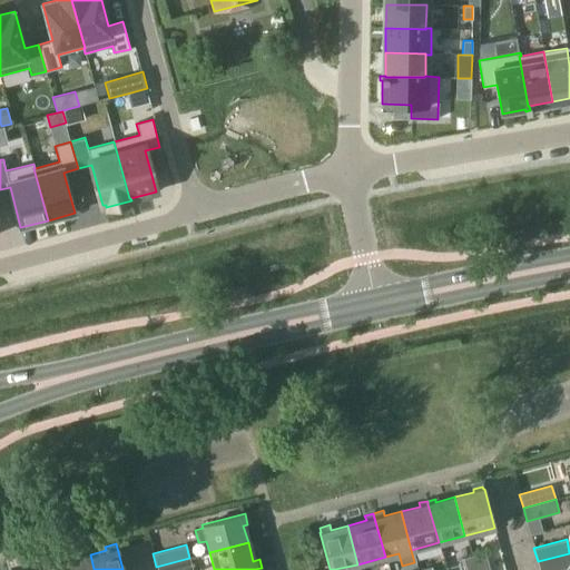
[(470,556),(473,569),(489,569),(484,551),(470,556)]
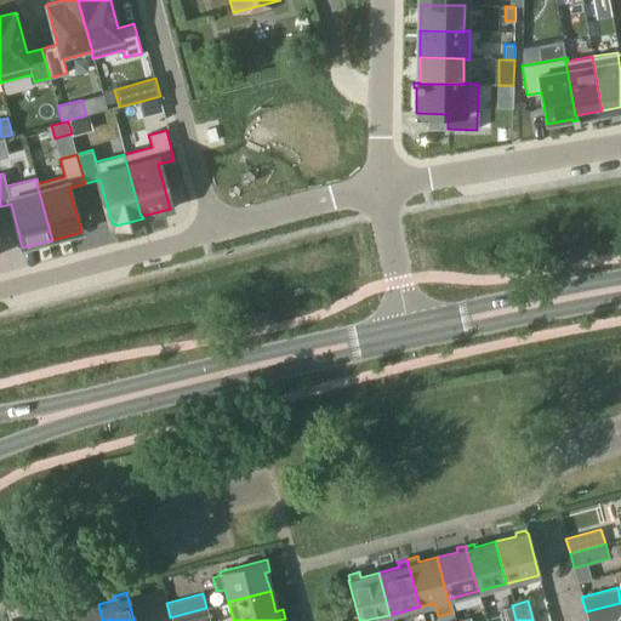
[(587,620),(607,620),(620,617),(620,603),(586,611),(587,620)]
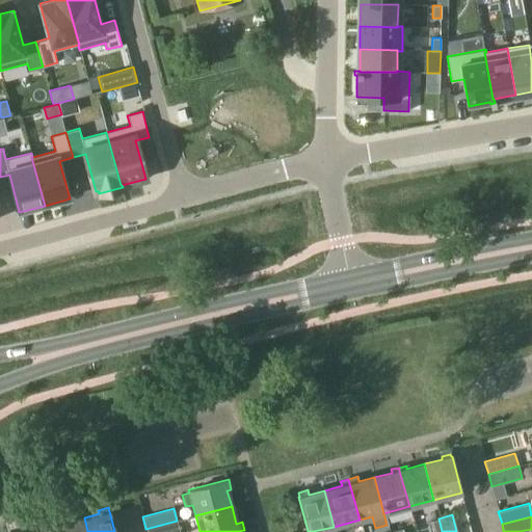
[(64,520),(56,522),(58,531),(87,531),(84,517),(65,523),(64,520)]
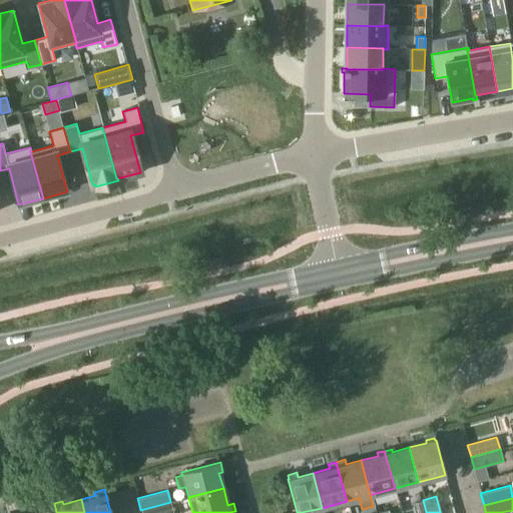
[(414,512),(426,512),(423,500),(412,503),(414,512)]
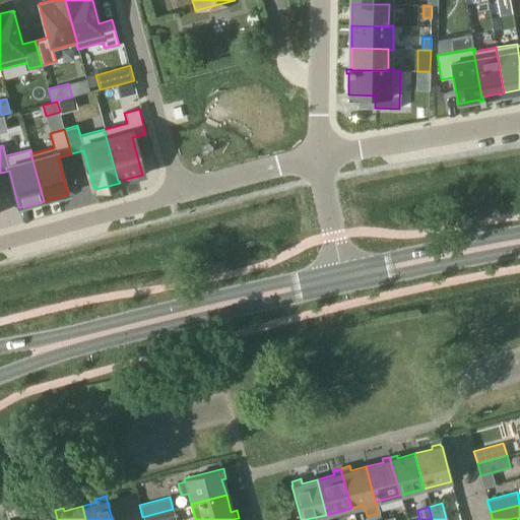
[(175,519),(173,509),(142,517),(143,519),(175,519)]
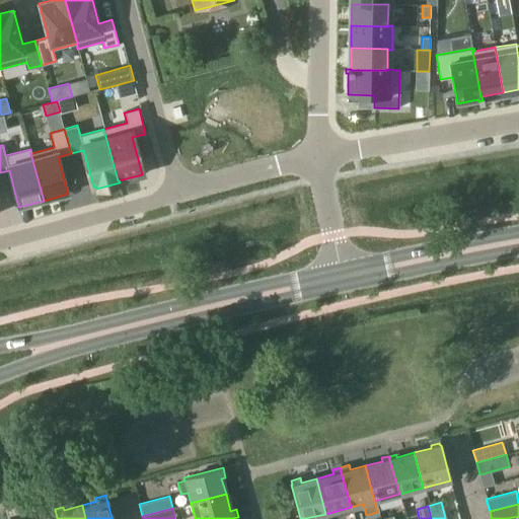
[(47,515),(32,518),(57,518),(55,509),(46,511),(47,515)]
